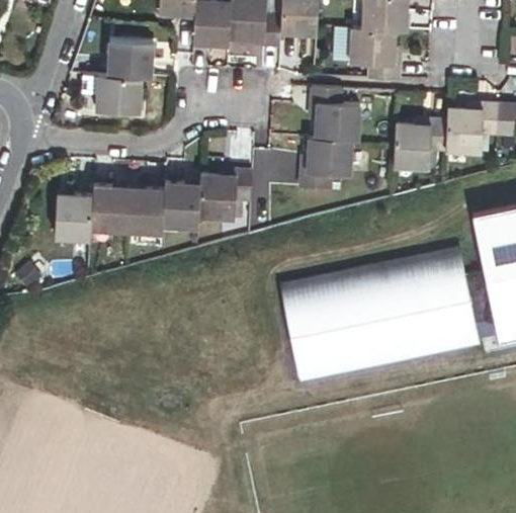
[(196,15),(197,0),(159,0),(159,13),(196,15)]
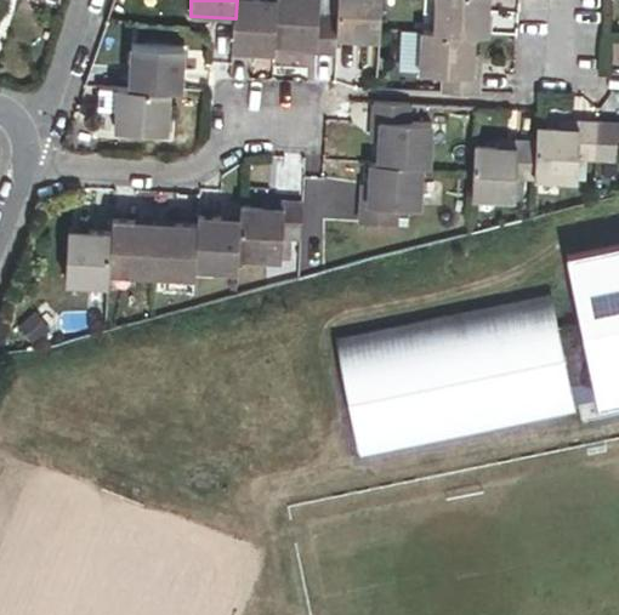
[(278,53),(280,0),(237,0),(236,18),(233,50),(278,53)]
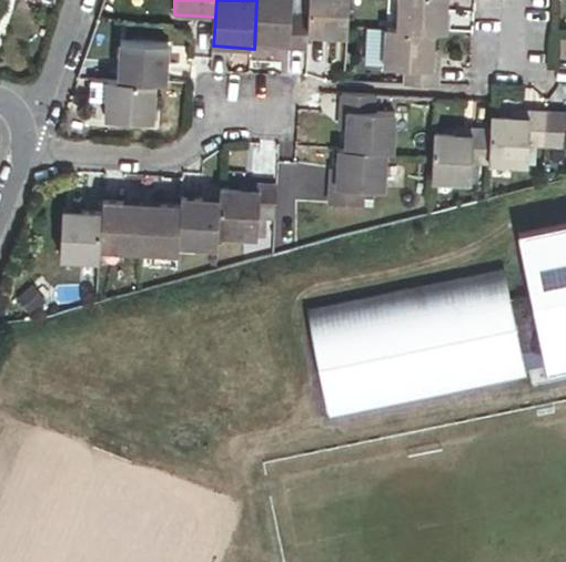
[(309,36),(310,14),(294,13),(295,0),(256,0),(254,49),(274,50),(291,51),(291,58),(307,59),(309,36)]
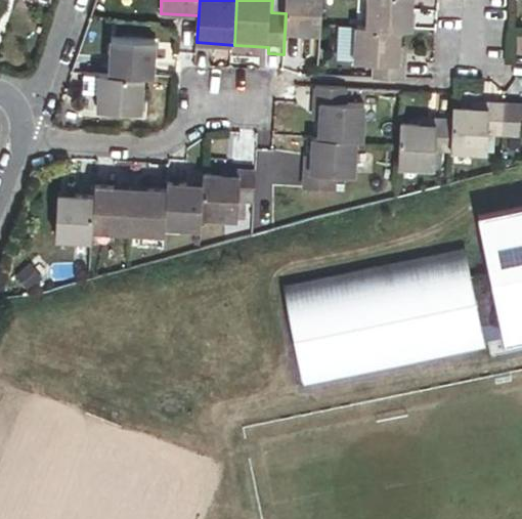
[(320,35),(322,0),(287,0),(286,13),(285,33),(320,35)]
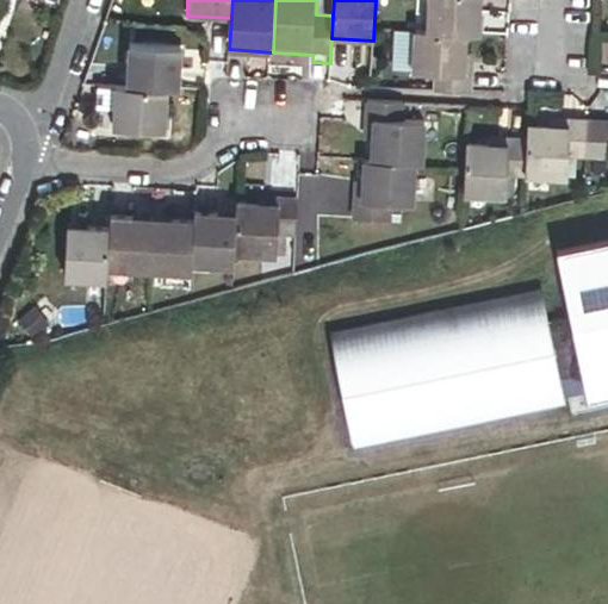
[(481,38),(483,0),(426,0),(425,35),(469,37),(481,38)]
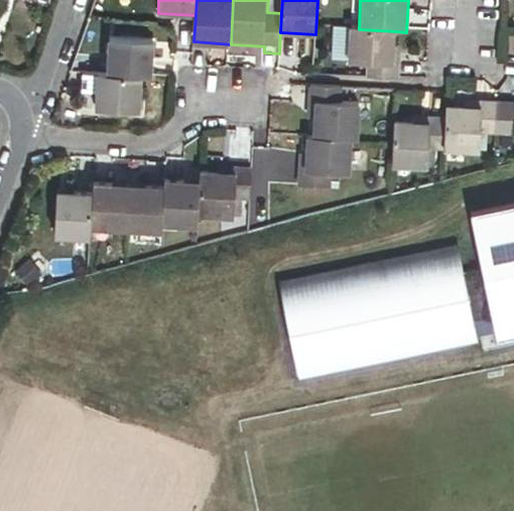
[(394,65),(396,31),(359,29),(350,28),(348,61),(394,65)]
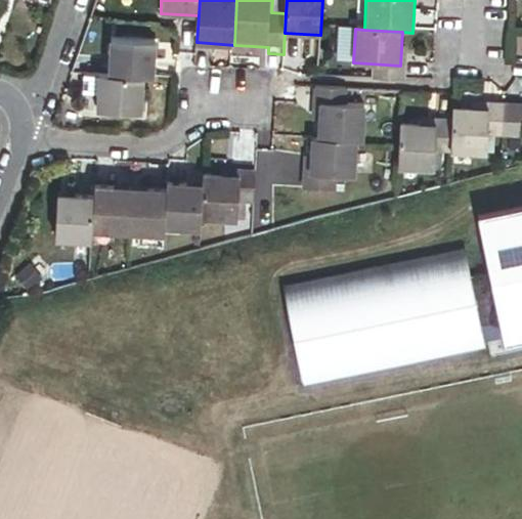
[(154,77),(156,40),(109,38),(107,57),(106,74),(143,76),(154,77)]
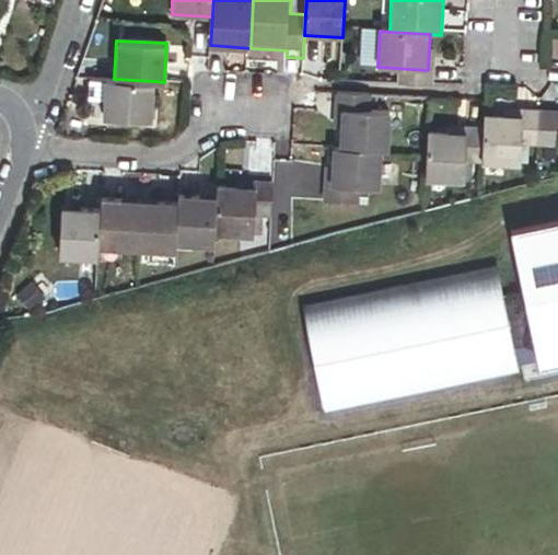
[(114,79),(115,61),(92,60),(91,78),(102,79),(114,79)]
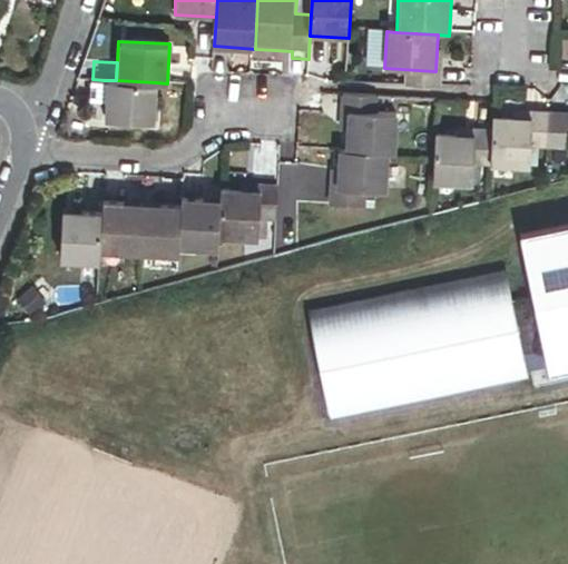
[(101,101),(104,80),(92,79),(87,79),(86,100),(101,101)]
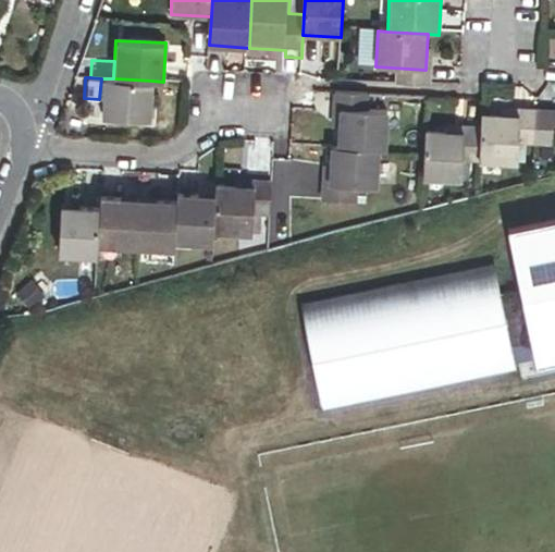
[(150,120),(152,81),(113,78),(101,78),(99,99),(99,112),(99,117),(150,120)]
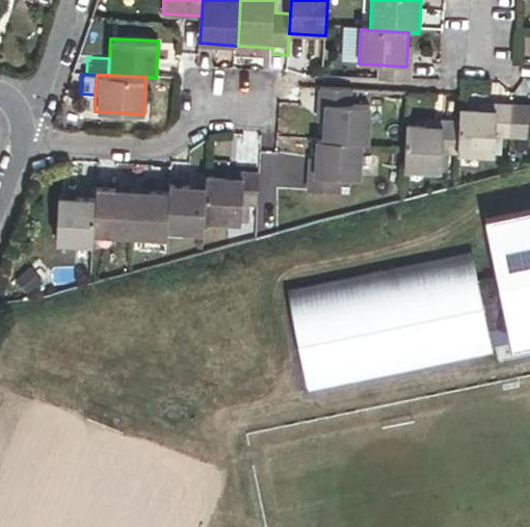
[(369,147),(371,107),(350,105),(351,91),(313,88),(310,122),(316,123),(315,142),(362,146),(369,147)]
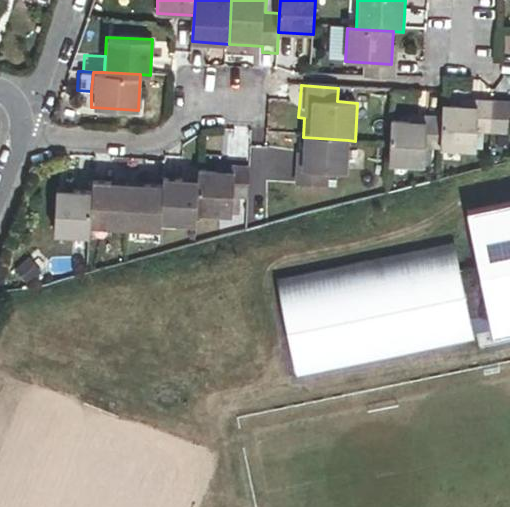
[(91,103),(91,91),(77,90),(76,102),(91,103)]
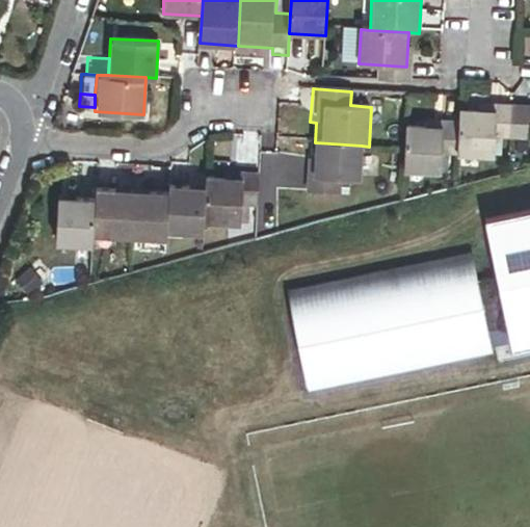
[(510,139),(511,104),(496,103),(496,111),(477,110),(459,110),(459,122),(458,152),(457,157),(494,158),(494,139),(510,139)]
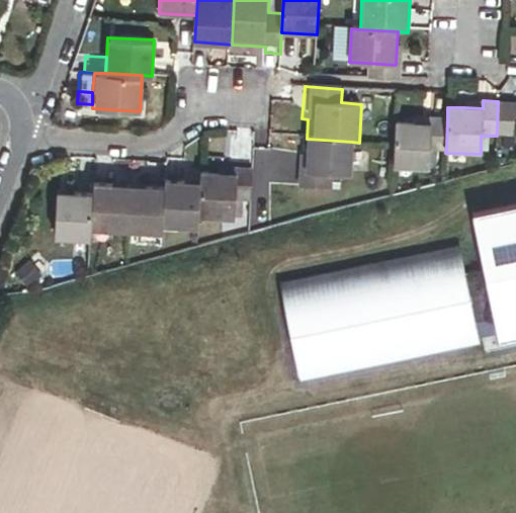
[(514,137),(514,116),(515,101),(498,101),(497,136),(514,137)]
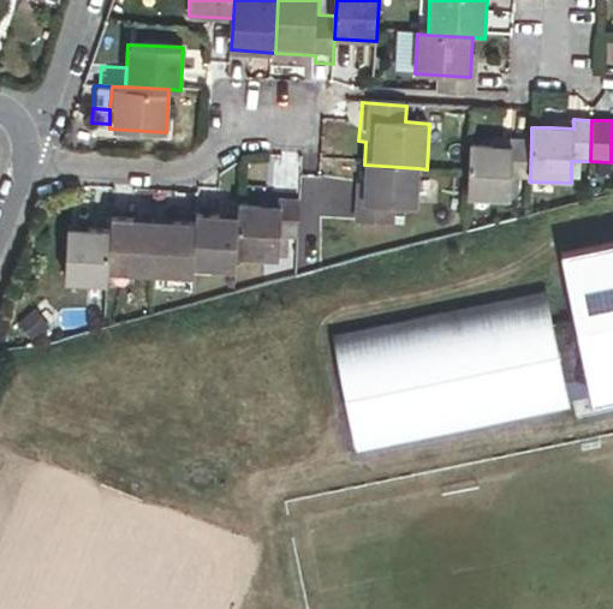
[(530,175),(531,141),(513,139),(513,147),(492,145),(469,145),(468,199),(512,202),(512,175),(530,175)]
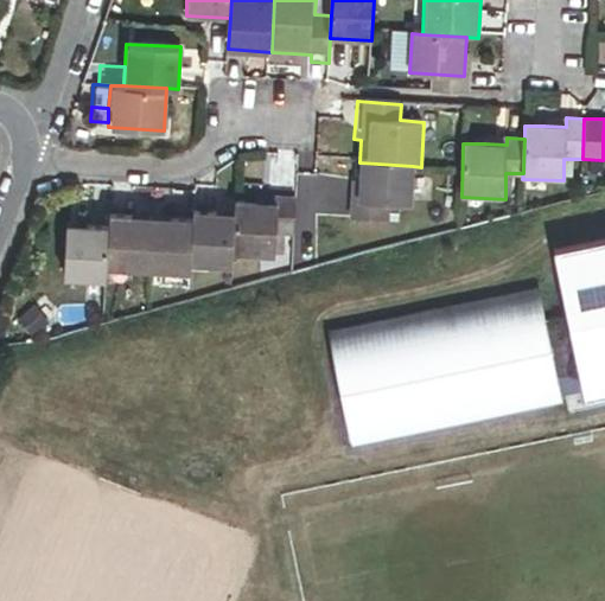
[(409,223),(413,166),(360,162),(358,180),(351,179),(348,218),(409,223)]
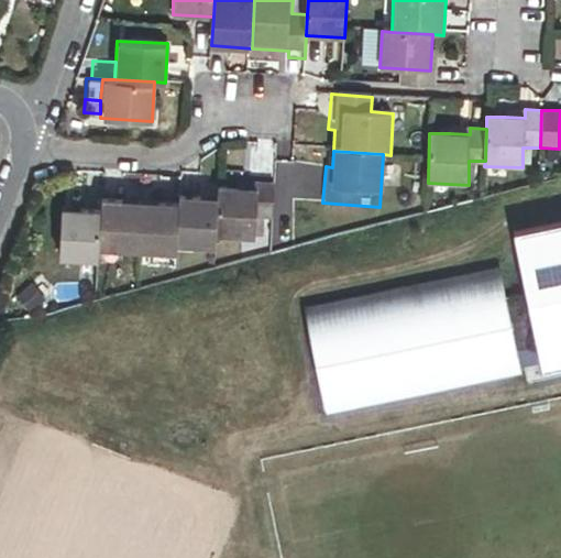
[(271,219),(273,184),(254,183),(254,190),(237,188),(219,187),(218,198),(216,237),(254,240),(256,218),(271,219)]
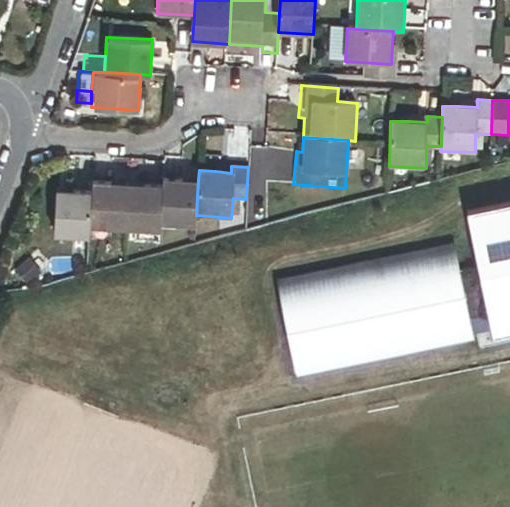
[(196,215),(198,180),(163,177),(162,185),(160,223),(195,225),(196,215)]
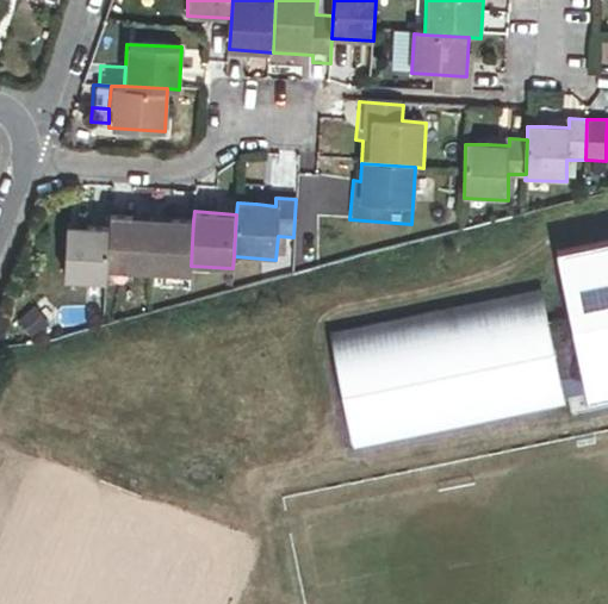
[(149,272),(153,218),(110,215),(109,229),(106,268),(149,272)]
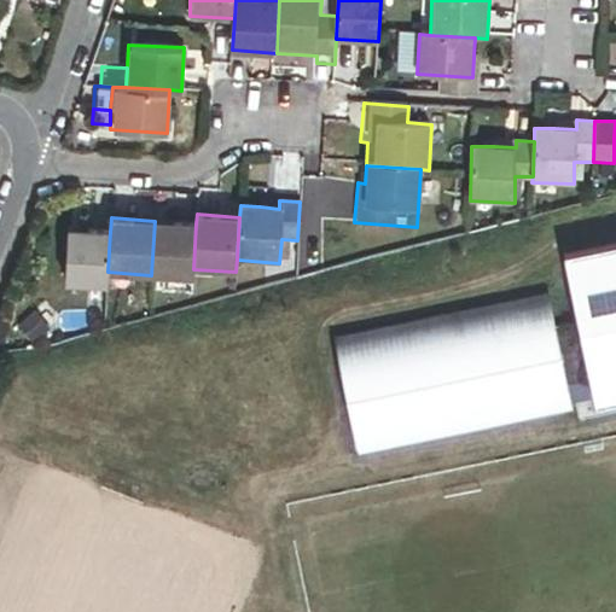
[(193,269),(196,223),(155,221),(151,275),(192,278),(193,269)]
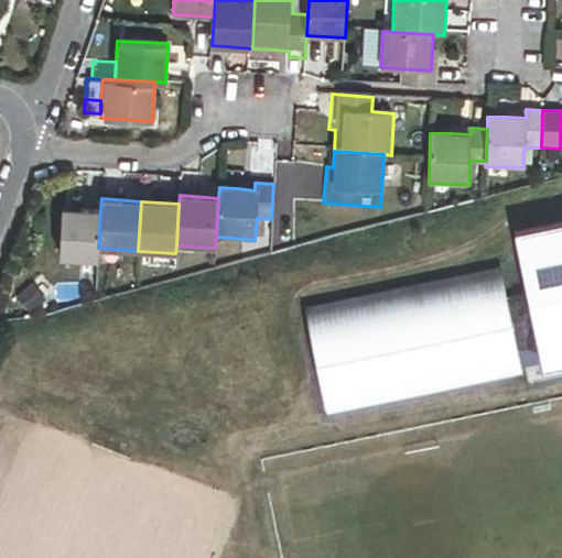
[(98,248),(100,211),(61,208),(57,258),(97,261),(98,248)]
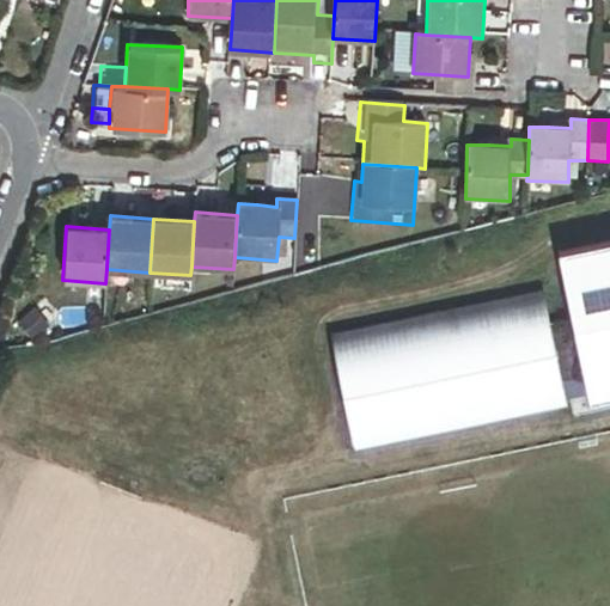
[(609,239),(555,251),(581,378),(585,396),(586,401),(609,395),(609,239)]
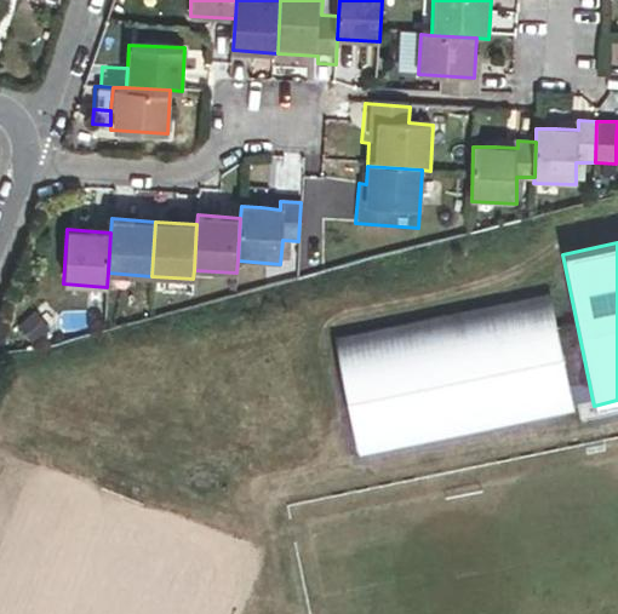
[(550,297),(335,340),(358,455),(573,412),(572,405),(568,388),(550,297)]
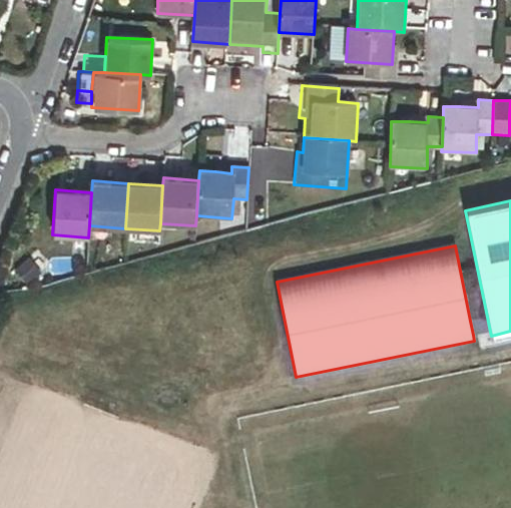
[(490,332),(487,317),(470,321),(473,335),(490,332)]
